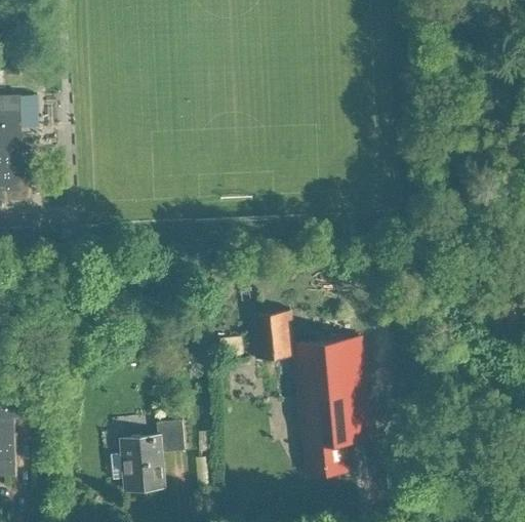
[(23,151),(21,95),(0,96),(0,200),(32,200),(30,151),(23,151)]
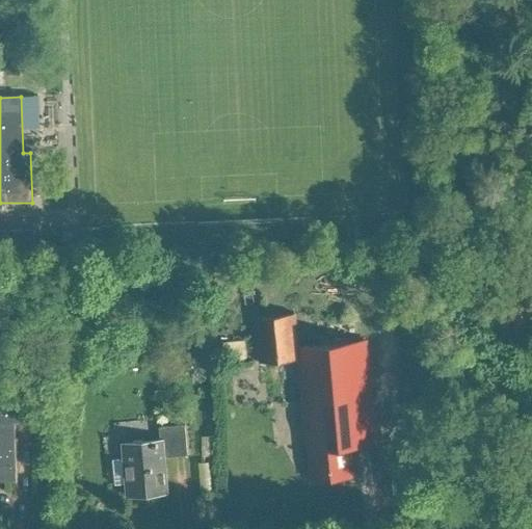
[(294,316),(255,319),(259,364),(297,361),(300,401),(304,446),(307,446),(310,481),(352,477),(349,447),(374,445),(366,343),(297,348),(294,316)]
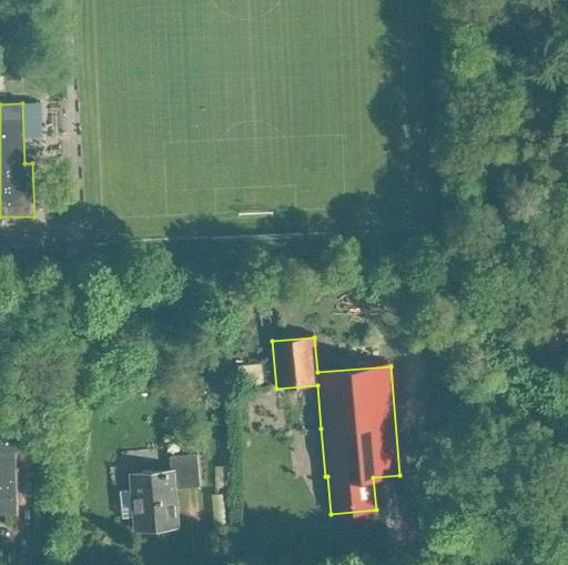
[(0,514),(18,513),(16,452),(32,452),(31,424),(0,425),(0,514)]
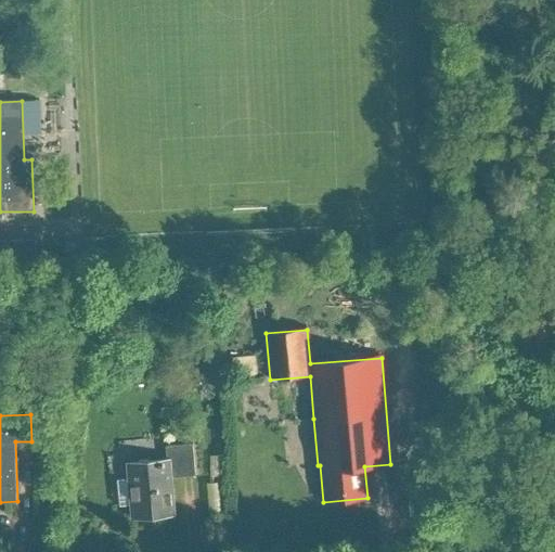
[(130,482),(117,483),(119,510),(133,509),(133,518),(175,515),(175,514),(172,479),(195,477),(192,446),(166,448),(167,462),(129,465),(130,482)]
